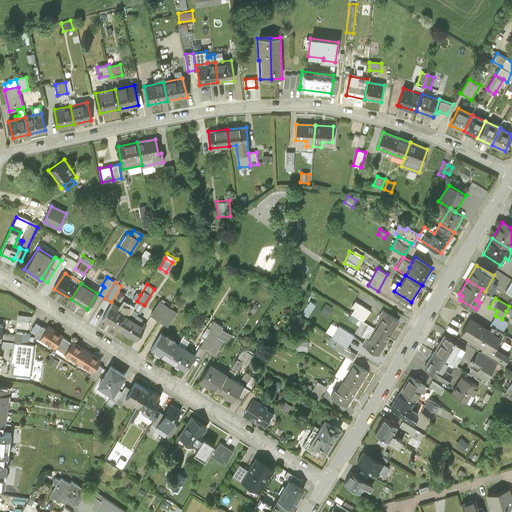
[(123,300),(119,306),(117,310),(127,316),(132,308),(134,306),(123,300)]
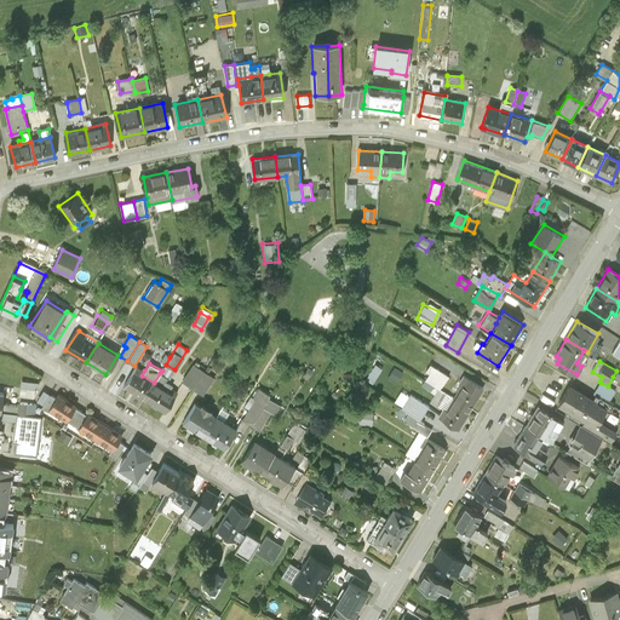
[(204,371),(194,365),(183,382),(193,388),(204,371)]
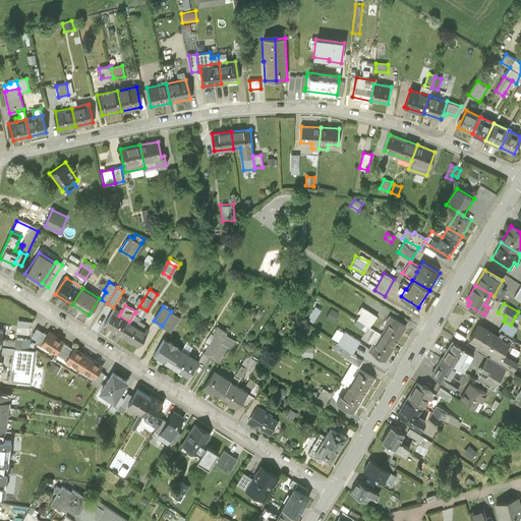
[(359,312),(361,313),(357,320),(370,328),(377,316),(362,307),(359,312)]
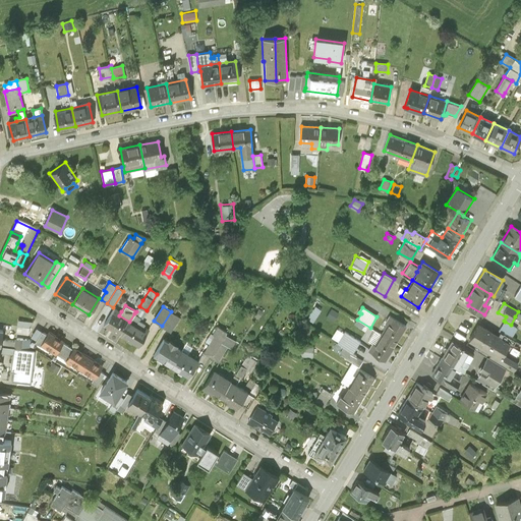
[(129,322),(119,315),(121,311),(115,308),(105,326),(120,336),(129,322)]
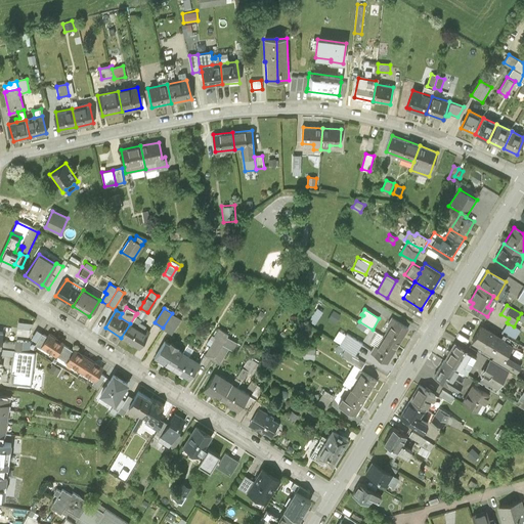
[(180,319),(172,313),(163,328),(171,333),(180,319)]
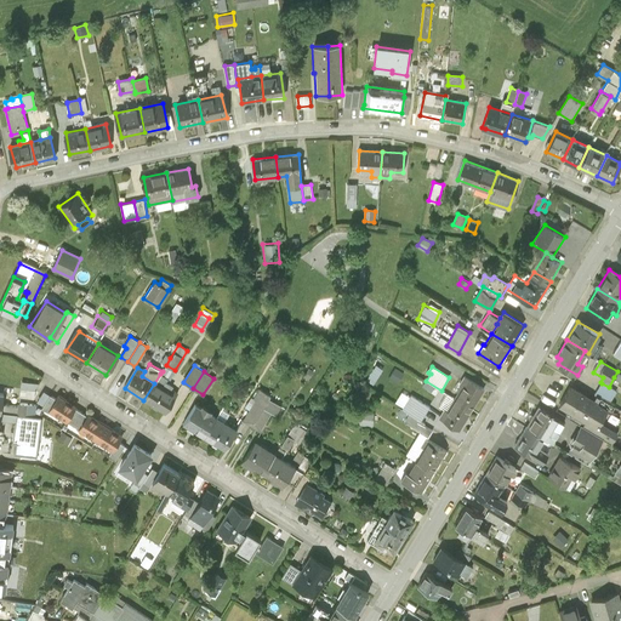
[(167,379),(160,374),(154,383),(143,400),(164,412),(177,392),(171,389),(174,386),(165,381),(167,379)]
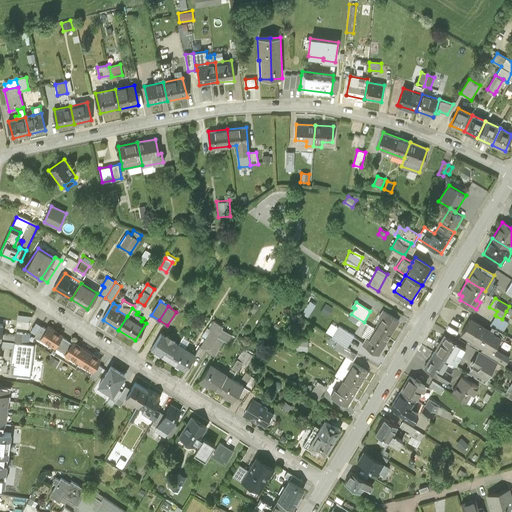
[(398,319),(384,310),(373,327),(388,336),(398,319)]
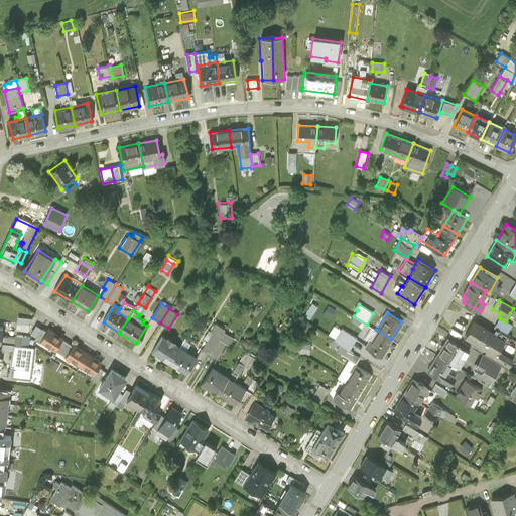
[(504,334),(506,335),(511,326),(506,321),(500,318),(494,328),(496,329),(504,334)]
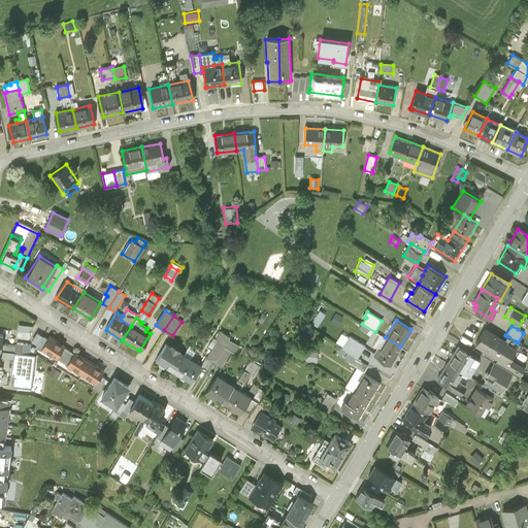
[(505,339),(487,328),(475,345),(486,352),(498,359),(504,363),(508,358),(516,345),(514,344),(505,339)]
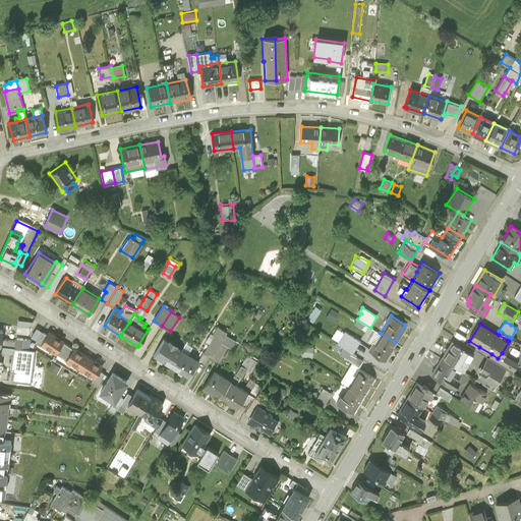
[(212,335),(214,336),(199,359),(198,359),(199,362),(206,365),(211,357),(218,361),(227,346),(231,348),(236,340),(226,334),(228,332),(217,326),(212,335)]
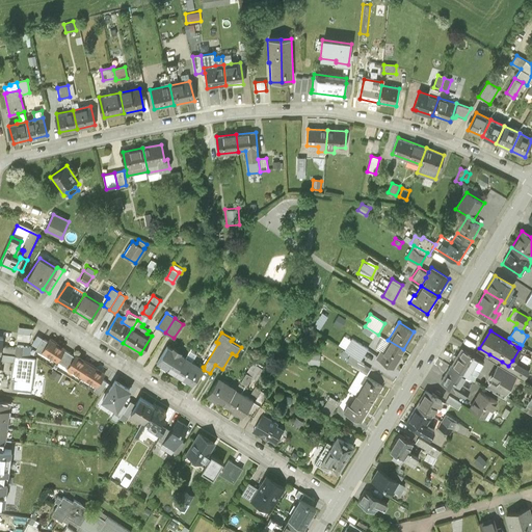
[(37,348),(44,339),(37,336),(32,344),(37,348)]
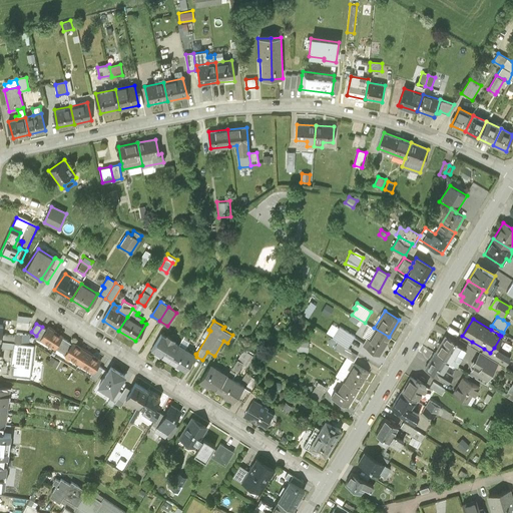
[(0,340),(14,342),(15,335),(0,334),(1,326),(0,325),(0,340)]
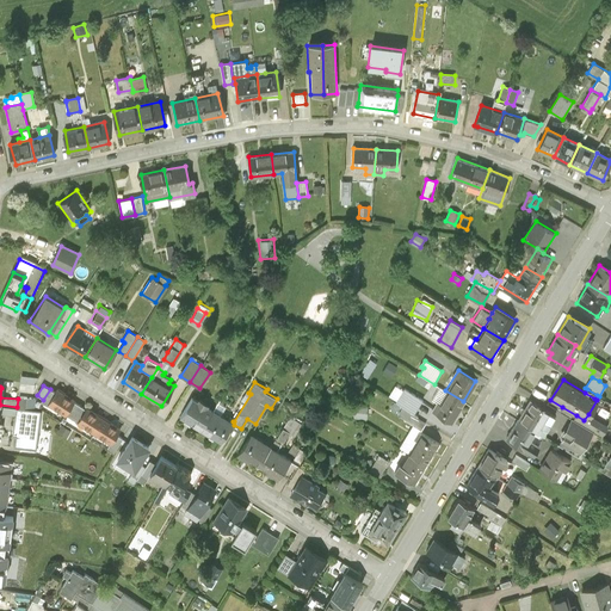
[(42,401),(48,405),(55,393),(50,389),(43,400),(42,401)]
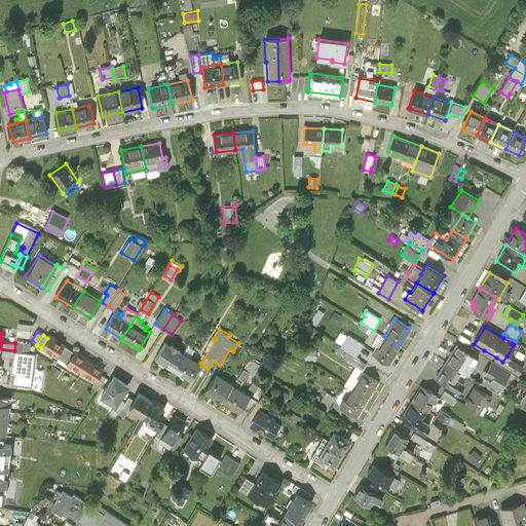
[(65,344),(50,335),(47,338),(41,348),(55,359),(64,345),(65,344)]
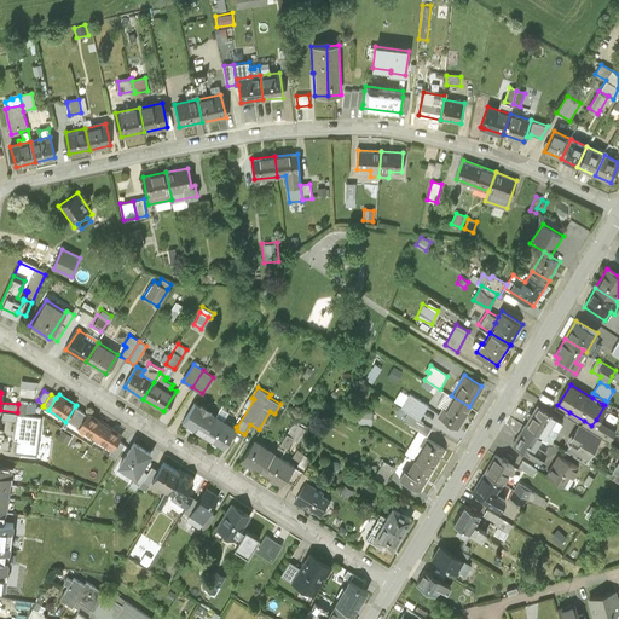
[(595,394),(593,398),(602,404),(605,400),(595,394)]
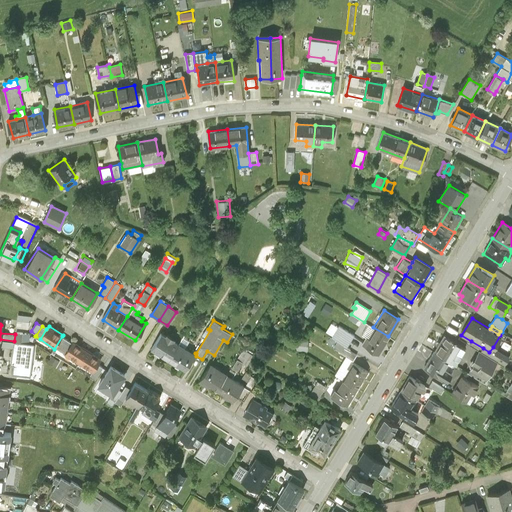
[(388,336),(373,327),(363,344),(377,353),(388,336)]
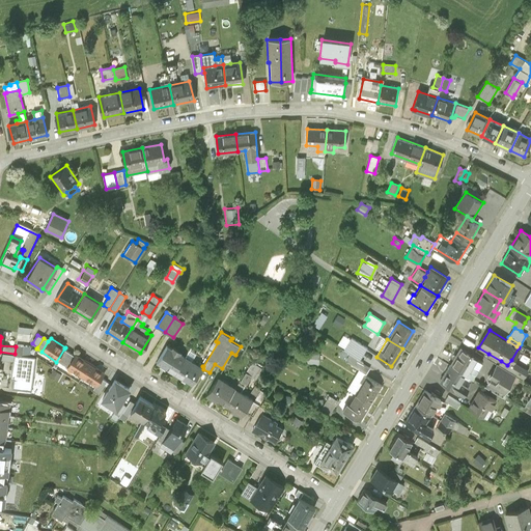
[(16,344),(16,346),(15,354),(29,356),(30,346),(16,344)]
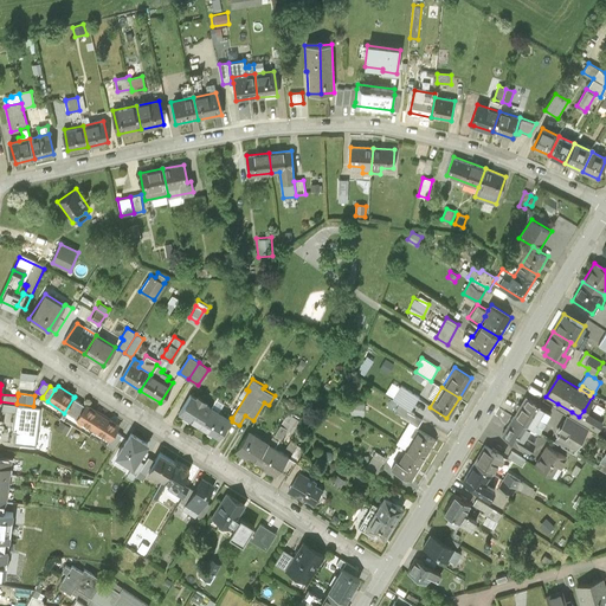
[(179,414),(198,426),(212,405),(192,393),(179,414)]
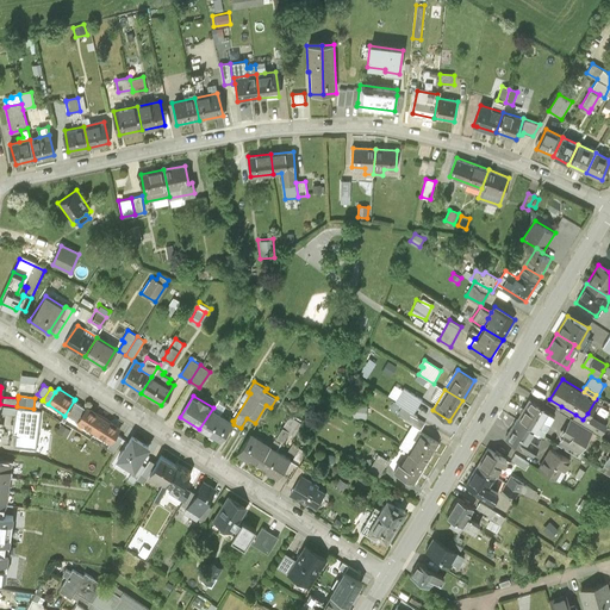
[(422,409),(408,399),(403,406),(418,415),(422,409)]
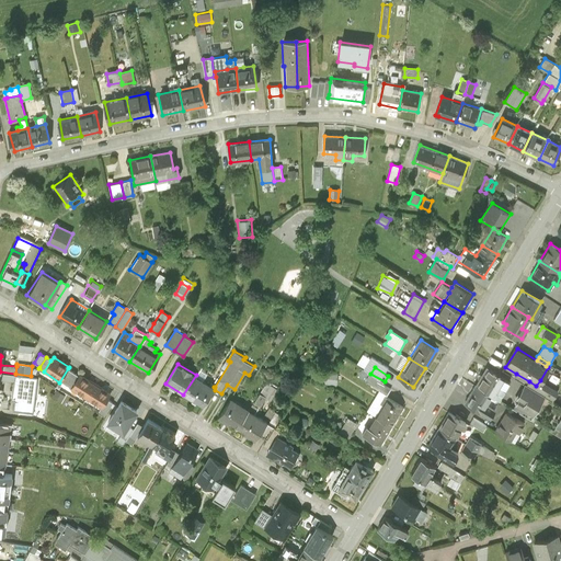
[(59,382),(71,389),(80,376),(68,368),(59,382)]
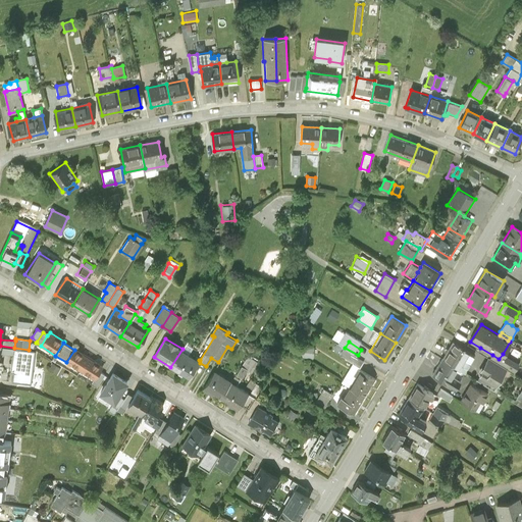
[(453,343),(442,358),(465,371),(474,356),(453,343)]
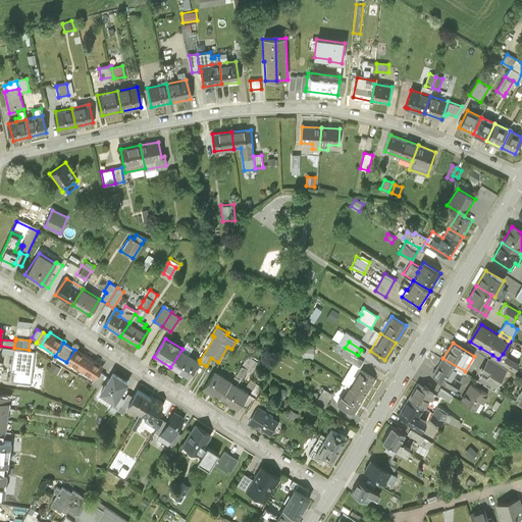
[(29,350),(14,348),(0,346),(0,352),(12,354),(11,365),(35,367),(36,350),(29,350)]
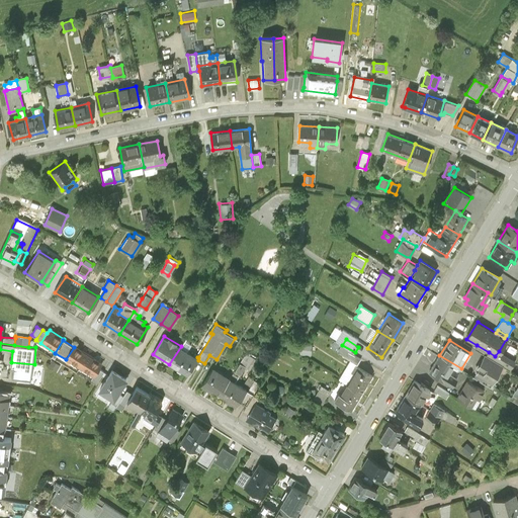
[(88,354),(75,345),(74,347),(66,359),(79,368),(88,354)]
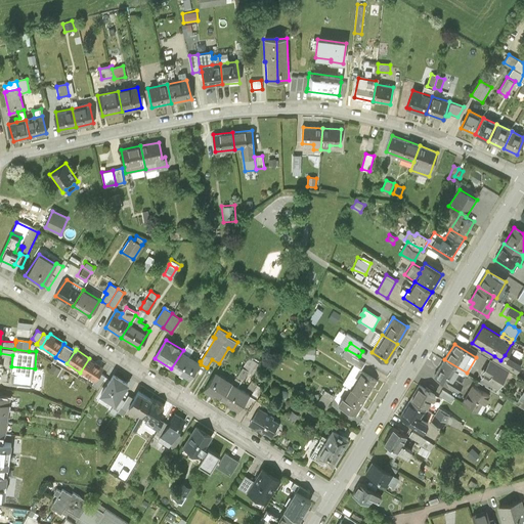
[(359,356),(346,349),(342,356),(355,363),(354,364),(360,368),(364,362),(358,358),(359,356)]
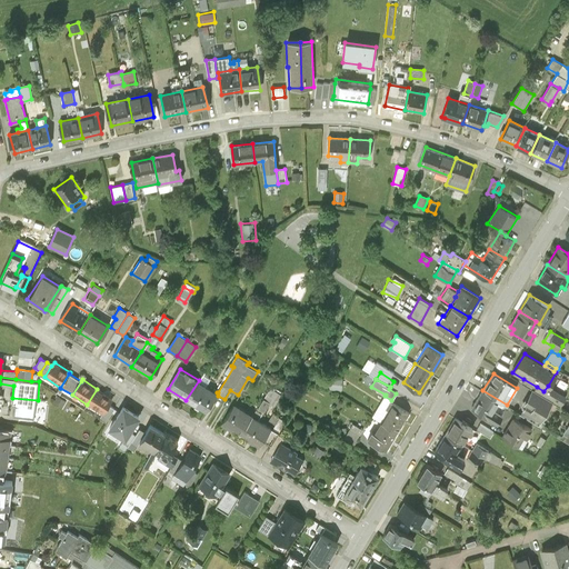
[(522,382),(532,389),(535,390),(537,387),(523,379),(522,382)]
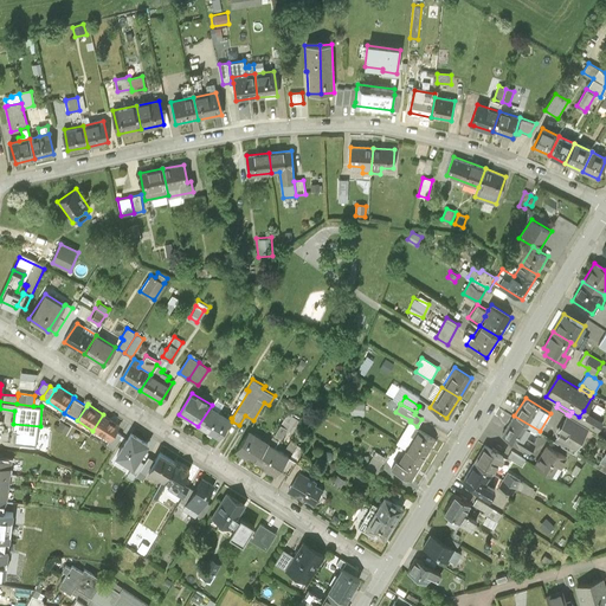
[(232,418),(212,405),(198,426),(218,439),(231,418),(232,418)]
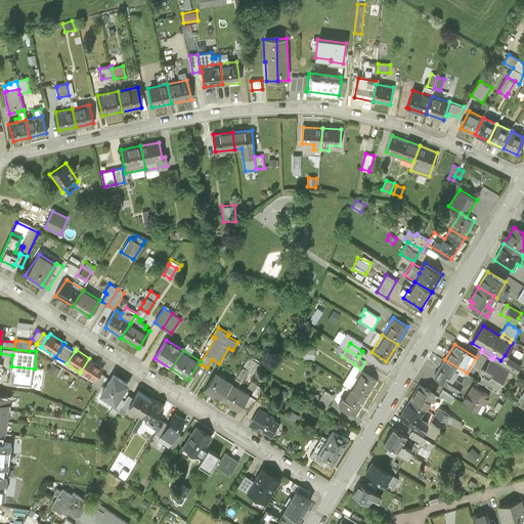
[(520,364),(505,355),(500,360),(494,356),(492,359),(509,369),(515,373),(520,364)]
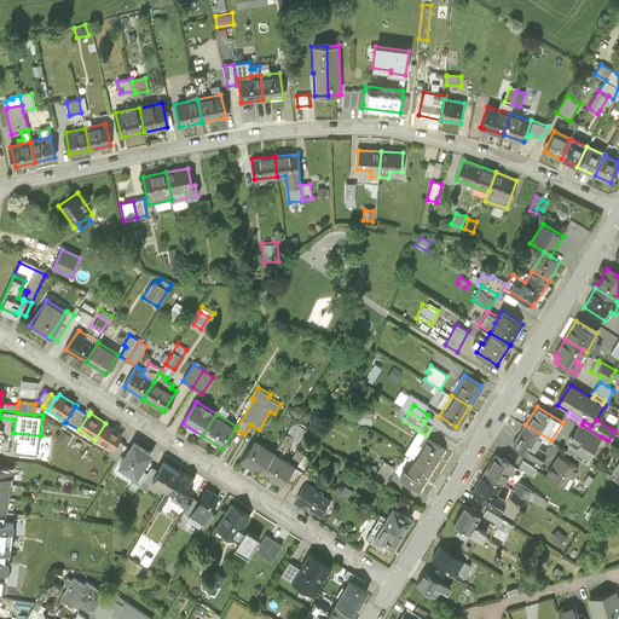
[(287,433),(295,438),(298,440),(305,428),(294,422),(287,433)]
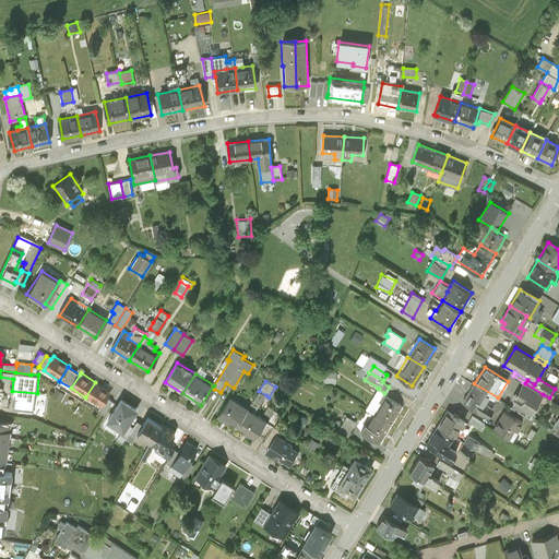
[(109,392),(95,382),(85,397),(99,407),(106,397),(109,392)]
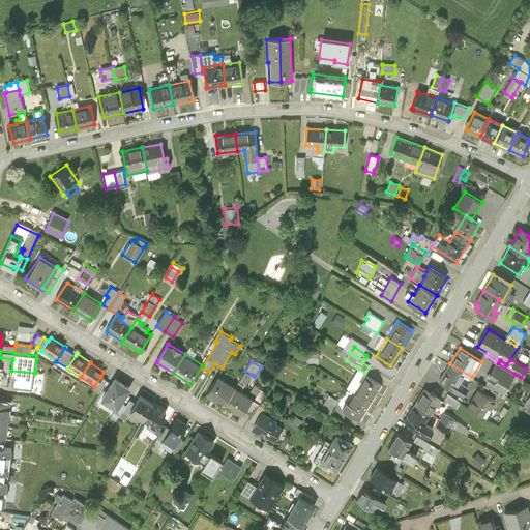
[(498,363),(496,362),(488,376),(488,379),(505,389),(514,374),(498,363)]
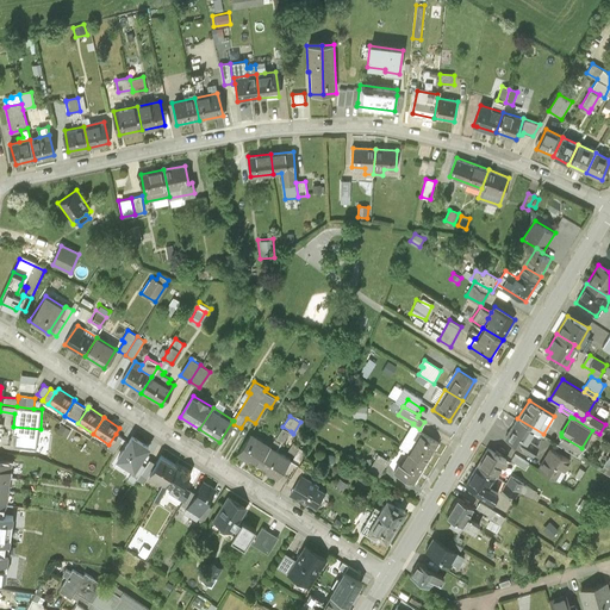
[(543,434),(517,418),(506,436),(533,452),(543,434)]
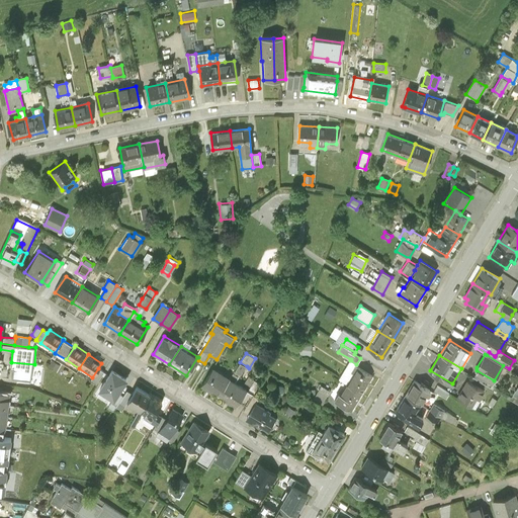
[(59,364),(53,360),(50,365),(55,369),(59,364)]
